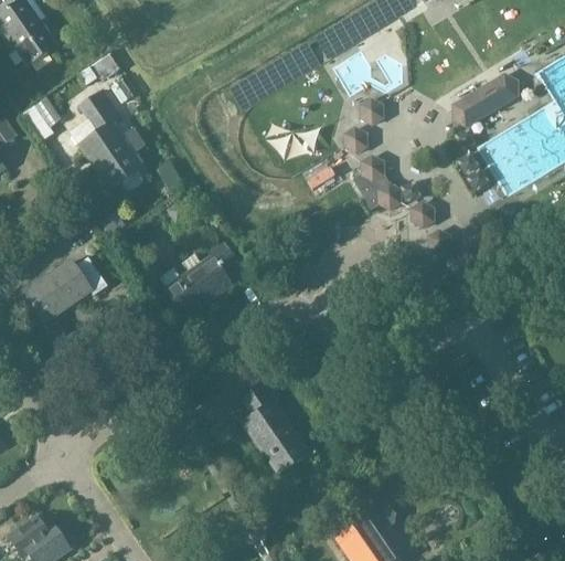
[(27,64),(54,45),(23,0),(0,0),(0,9),(2,12),(0,13),(0,33),(2,35),(6,33),(27,64)]
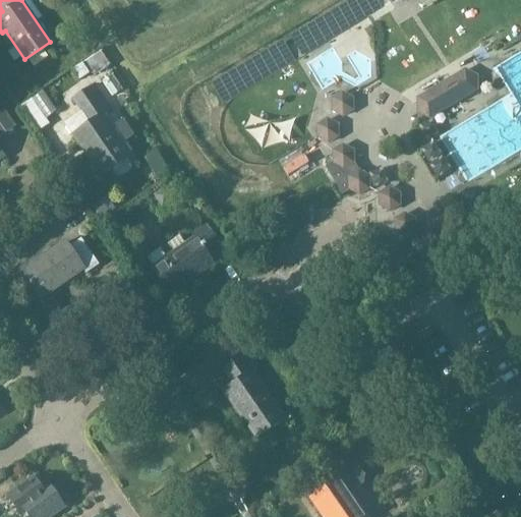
[(82,60),(72,66),(79,77),(90,70),(82,60)]
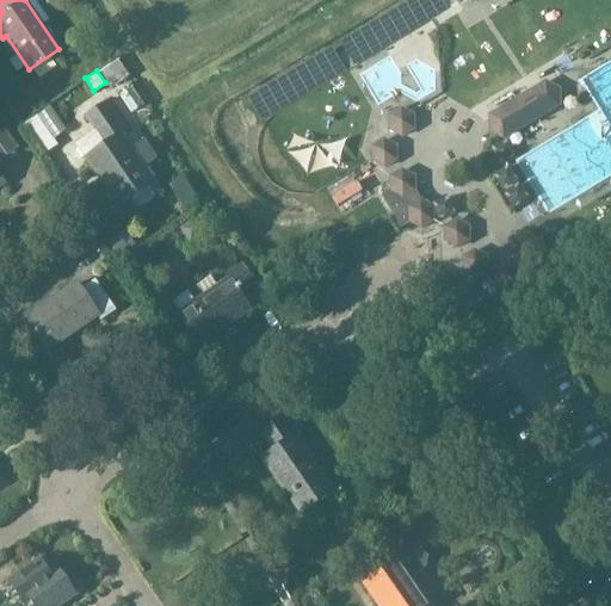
[(504,135),(559,101),(559,87),(545,80),(491,112),(491,128),(504,135)]
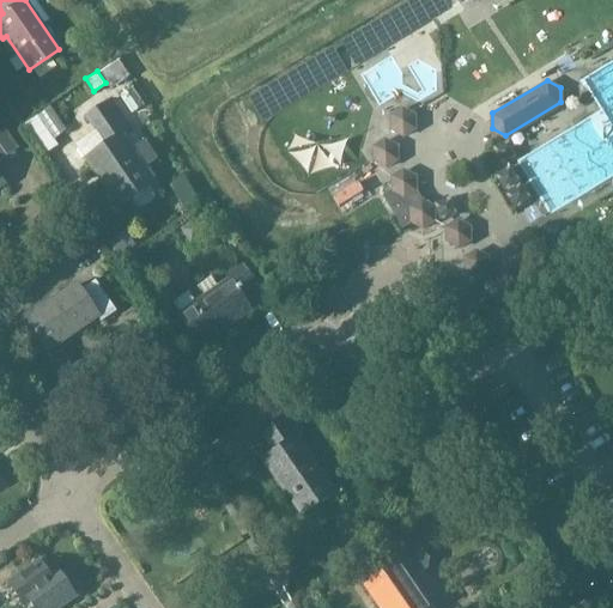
[(85,114),(96,131),(104,144),(84,158),(117,206),(153,181),(143,165),(157,154),(145,137),(131,147),(121,134),(131,127),(109,96),(85,114)]
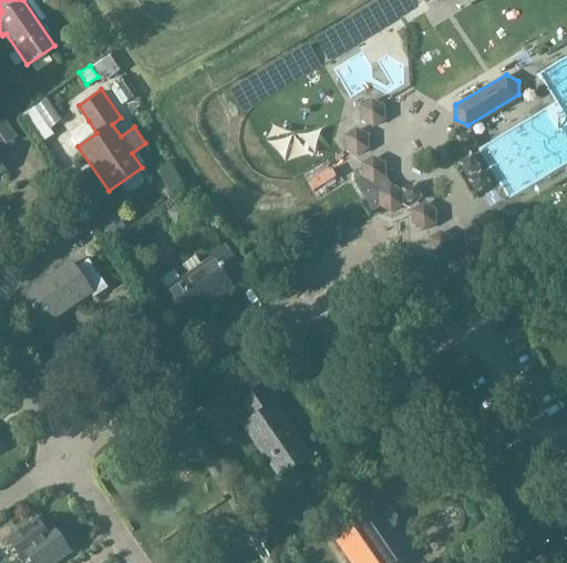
[(372,99),(362,105),(363,118),(373,123),(383,118),(382,105),(372,99)]
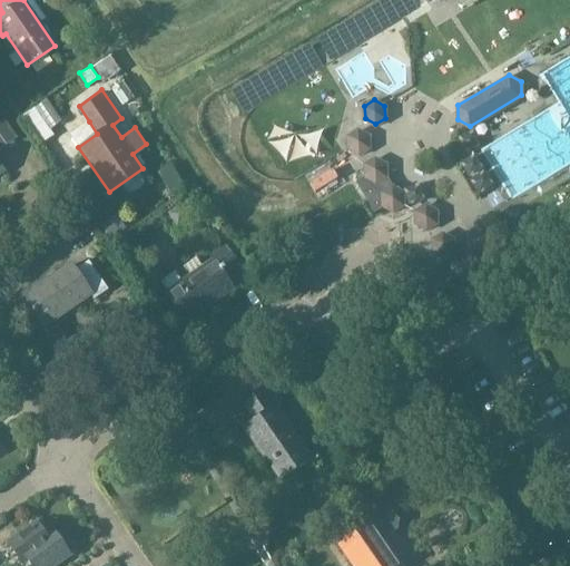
[(357,128),(347,135),(349,147),(359,154),(369,146),(369,135),(357,128)]
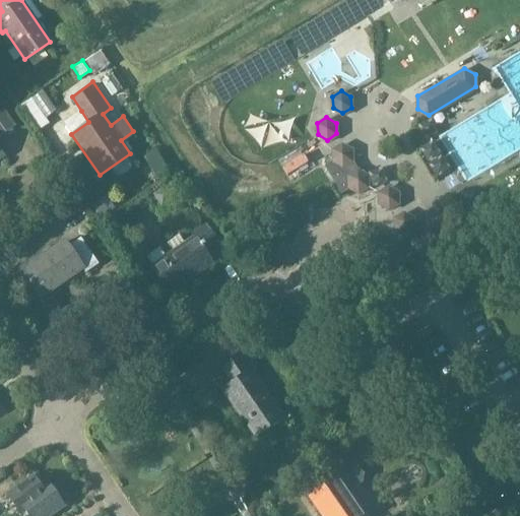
[(333,159),(326,165),(342,190),(349,186),(359,191),(368,185),(368,175),(358,169),(349,174),(342,166),(351,159),(351,148),(342,143),(333,148),(333,159)]
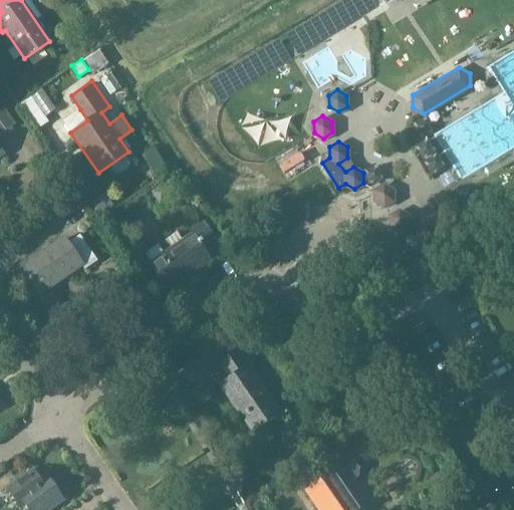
[(394,189),(383,184),(374,189),(375,199),(384,205),(394,200),(394,189)]
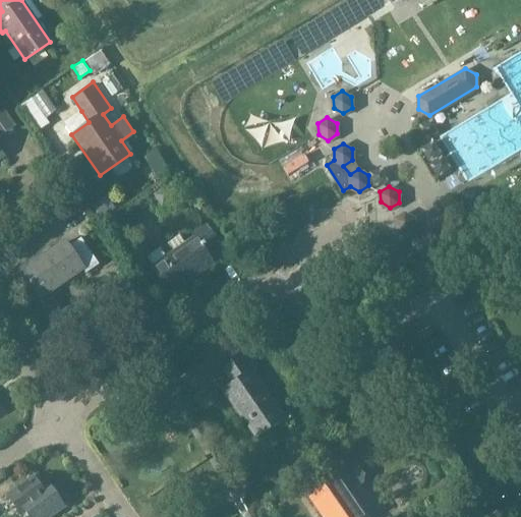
[(107,194),(93,204),(101,216),(115,207),(107,194)]
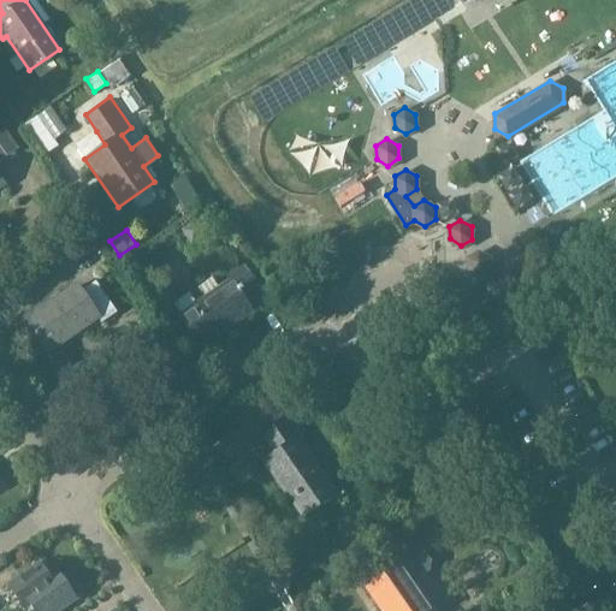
[(244,298),(259,288),(242,264),(226,274),(229,279),(178,314),(200,344),(250,309),(244,298)]
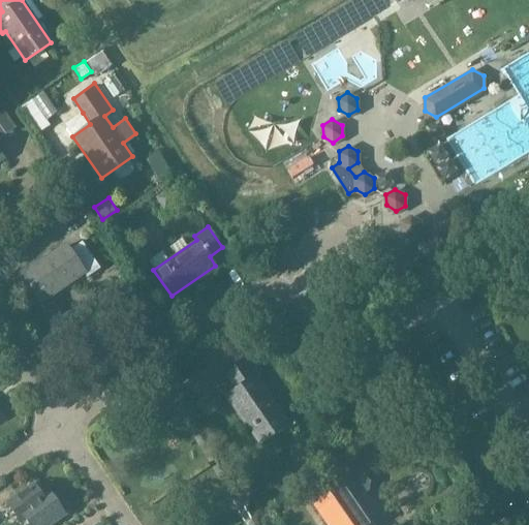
[(84,271),(87,275),(99,266),(82,240),(70,247),(67,243),(35,265),(33,263),(18,273),(39,303),(39,302),(38,300),(50,290),(52,294),(84,271)]
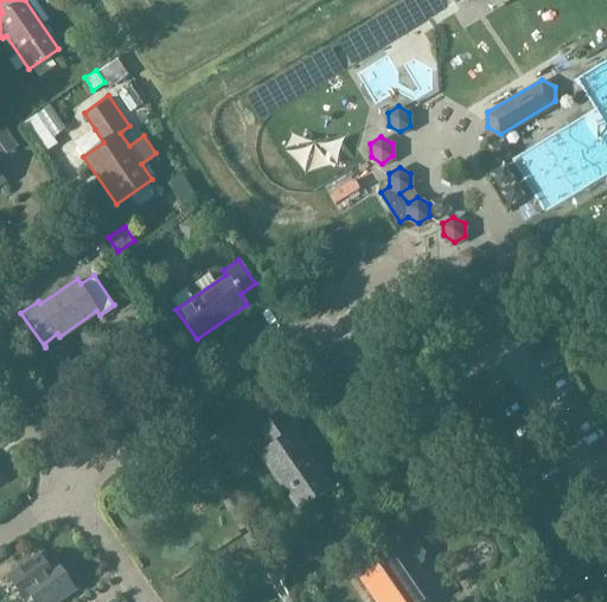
[(298,508),(331,486),(293,430),(299,427),(286,408),(259,427),(270,444),(262,449),(288,486),(285,488),(298,508)]
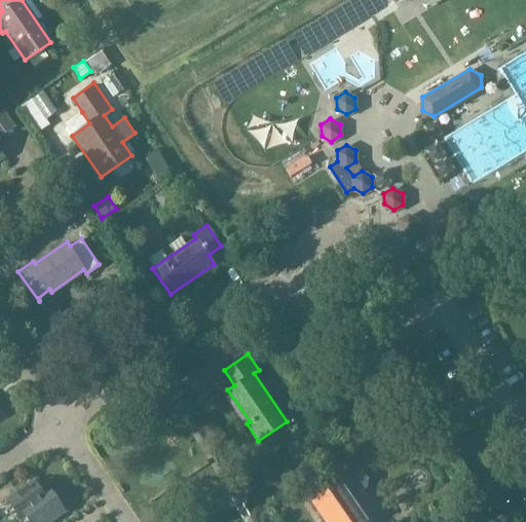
[(388,521),(371,521),(353,495),(368,485),(367,481),(355,464),(348,463),(336,472),(335,479),(338,483),(311,501),(325,521),(389,521),(388,521)]
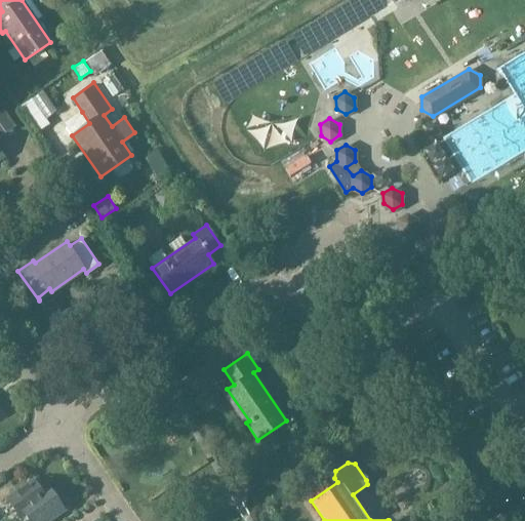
[(32,476),(5,495),(15,509),(19,506),(30,520),(46,520),(65,509),(57,497),(61,495),(61,492),(56,486),(52,485),(50,487),(48,484),(41,489),(32,476)]
